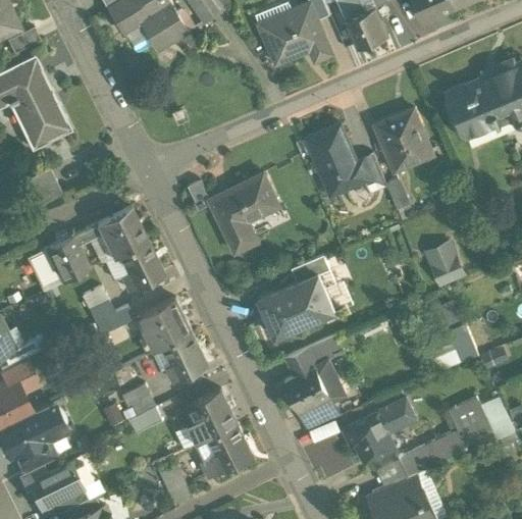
[(4,0),(0,0),(0,40),(19,31),(4,0)]
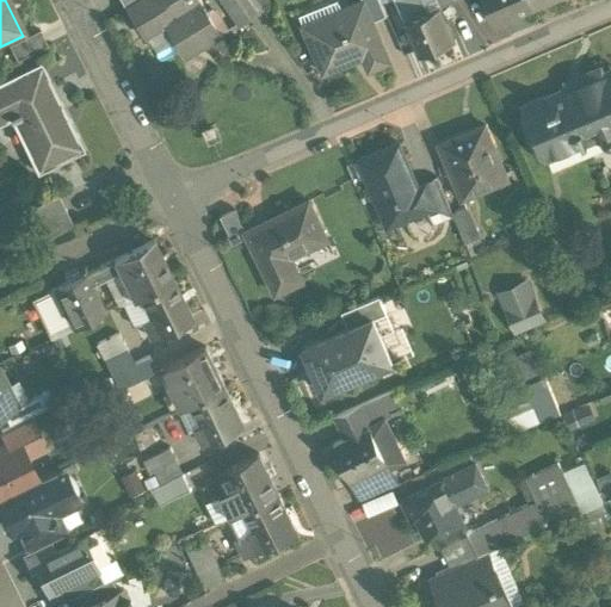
[(196,0),(144,0),(125,12),(144,42),(176,23),(196,56),(221,41),(196,0)]
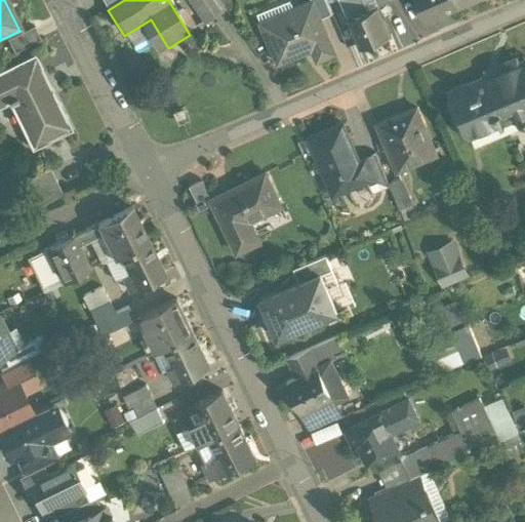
[(216,0),(188,0),(206,25),(224,10),(216,0)]
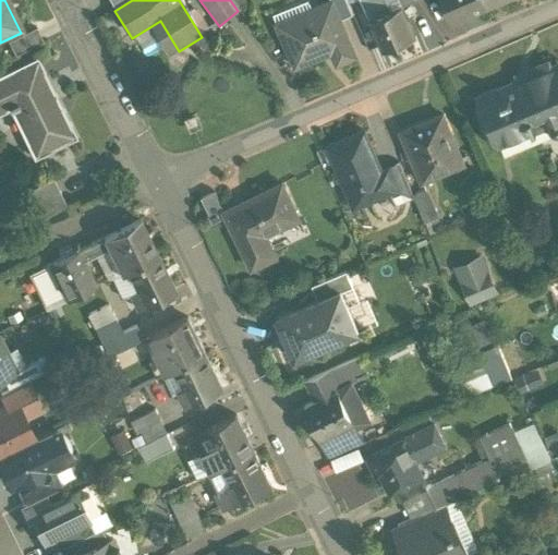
[(352,19),(343,0),(332,0),(329,1),(330,4),(332,4),(341,24),(352,19)]
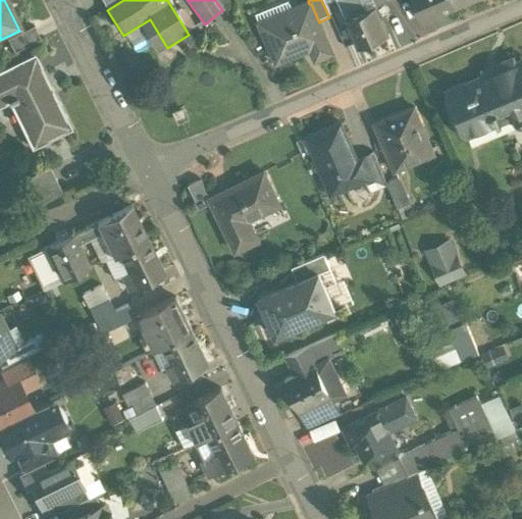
[(336,0),(321,0),(329,17),(342,12),(336,1),(337,0),(336,0)]
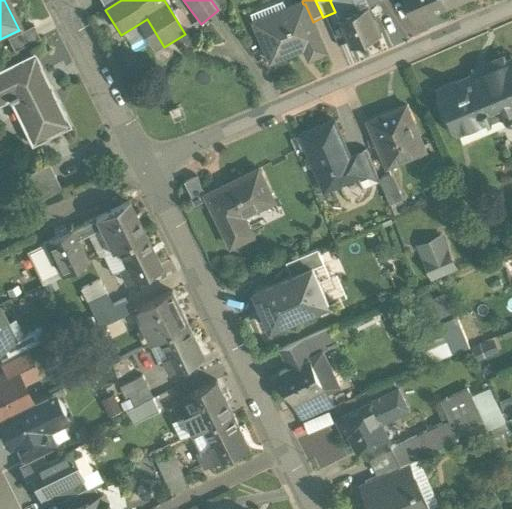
[(331,0),(330,1),(335,12),(352,49),(381,36),(368,9),(358,13),(352,0),(331,0)]
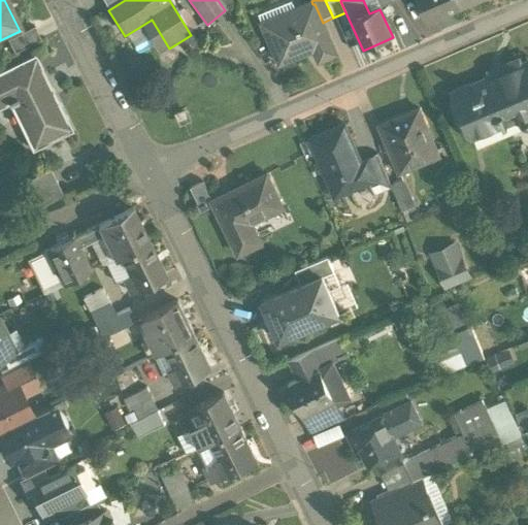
[(456,0),(416,0),(427,25),(461,9),(456,0)]
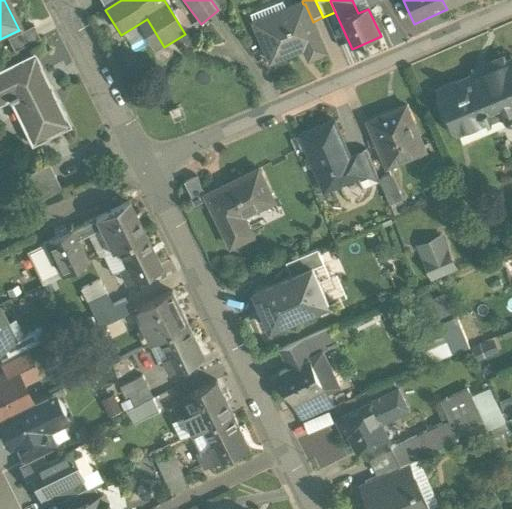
[(442,0),(447,9),(468,0),(442,0)]
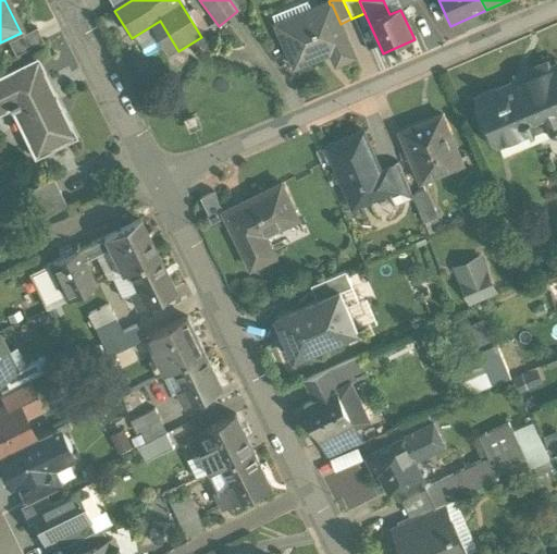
[(330,4),(312,12),(316,19),(286,32),(293,48),(286,51),(295,72),(332,57),(336,68),(355,60),(341,24),(332,4),(330,4)]
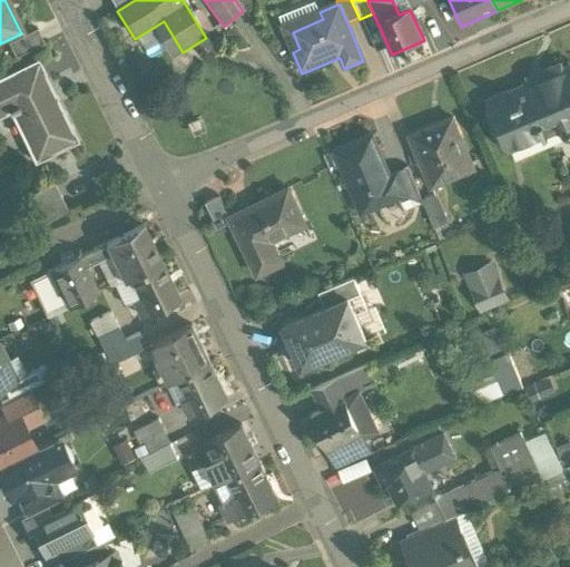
[(37,32),(9,47),(15,59),(43,46),(37,32)]
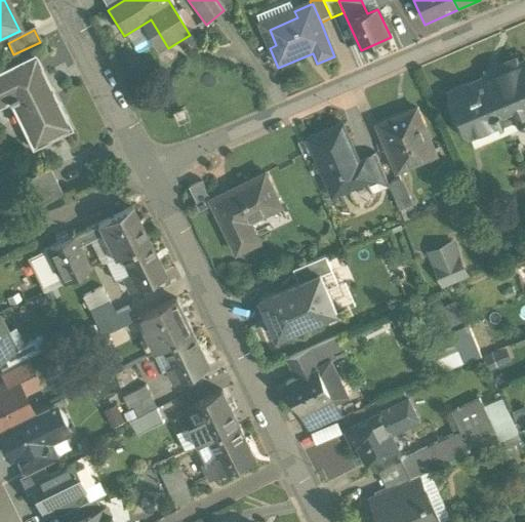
[(70,131),(34,58),(0,75),(0,105),(7,102),(8,106),(15,102),(38,147),(70,131)]
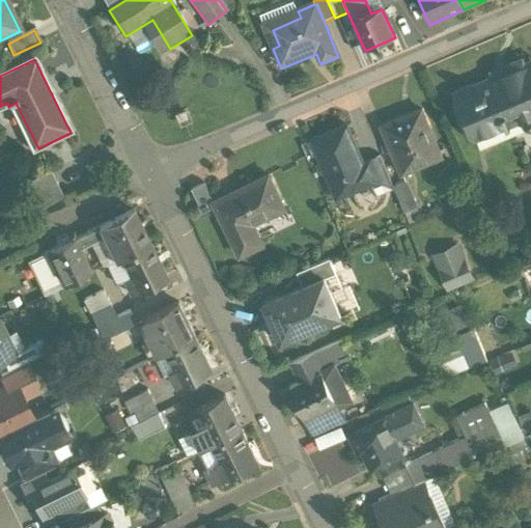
[(530,65),(524,70),(522,63),(495,75),(497,81),(455,99),(474,141),(530,116),(530,65)]
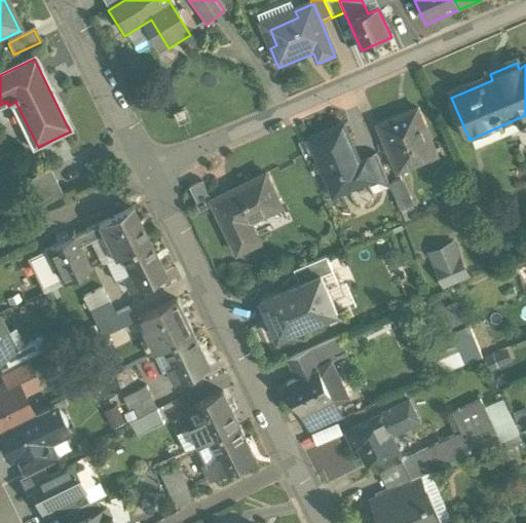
[(418,112),(378,128),(398,174),(438,157),(418,112)]
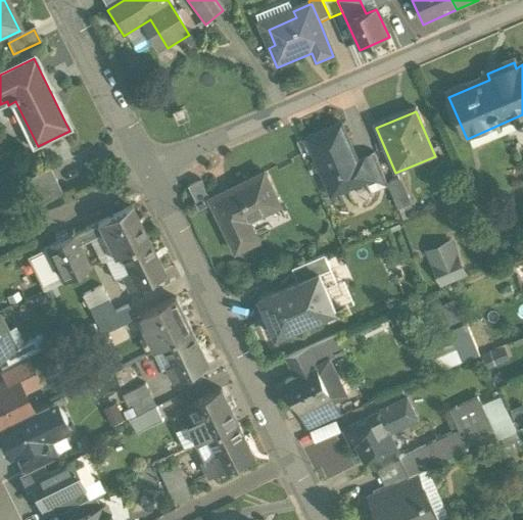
[(341,127),(308,141),(333,196),(363,184),(371,180),(363,161),(358,163),(341,127)]
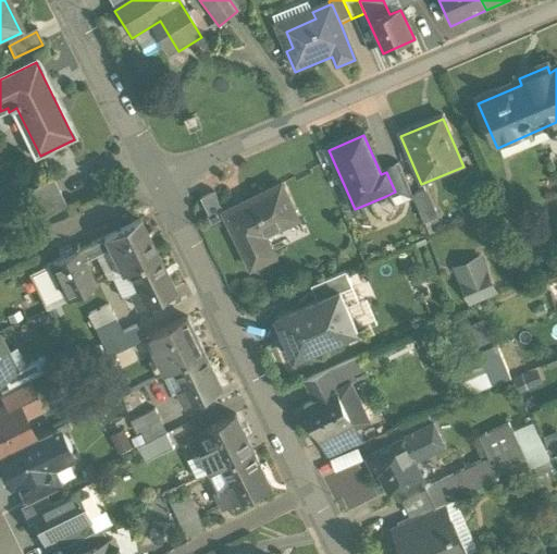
[(399,168),(386,172),(395,192),(386,196),(395,209),(415,201),(413,198),(399,168)]
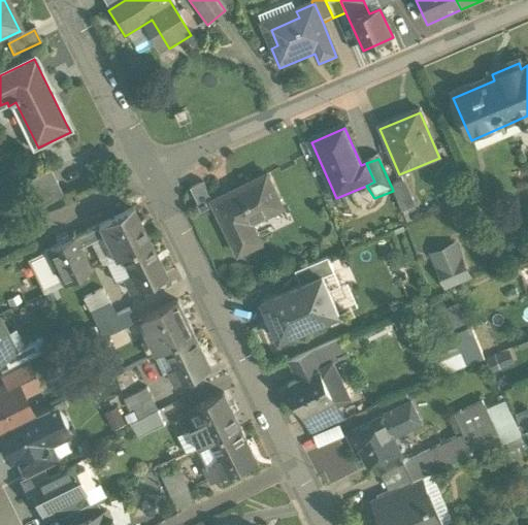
[(50,170),(20,185),(33,211),(63,197),(50,170)]
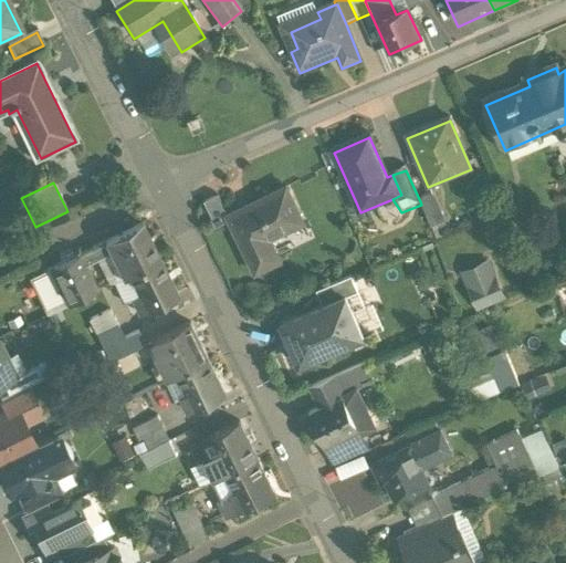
[(286,188),(227,218),(230,222),(255,274),(280,262),(270,241),(304,223),(286,188)]
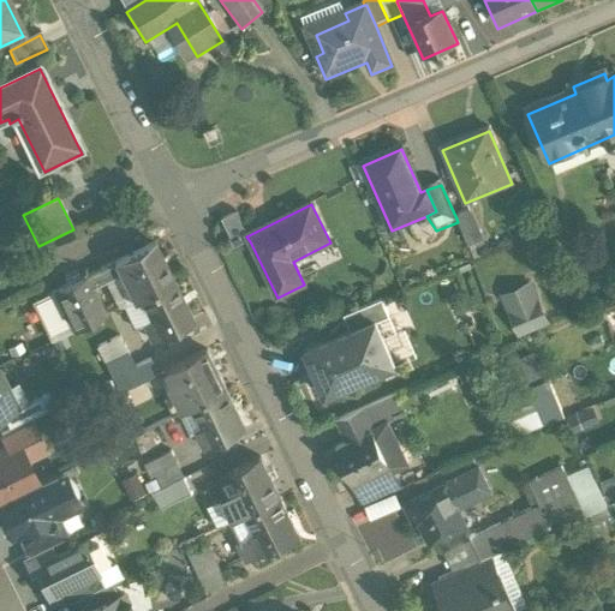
[(471,211),(457,219),(458,222),(470,249),(484,243),(471,211)]
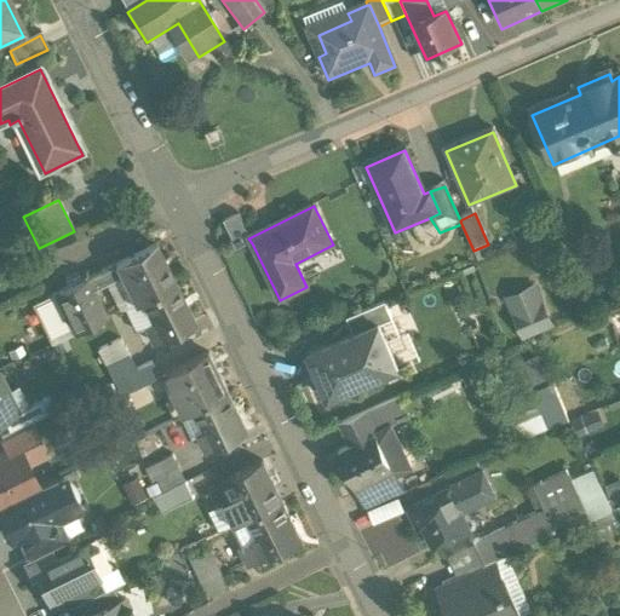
[(237,216),(222,223),(236,252),(252,243),(248,239),(237,216)]
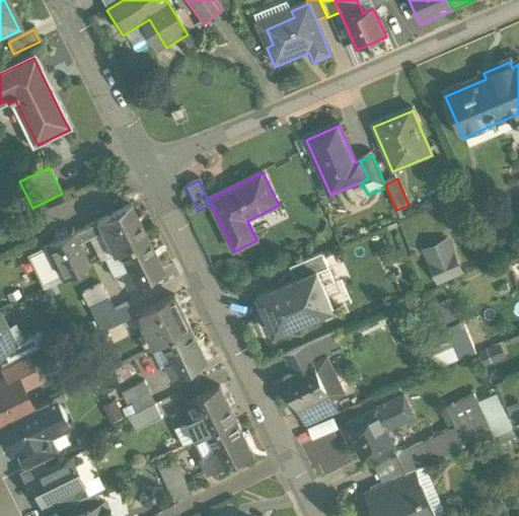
[(129,206),(85,228),(101,261),(103,260),(118,253),(145,239),(129,206)]
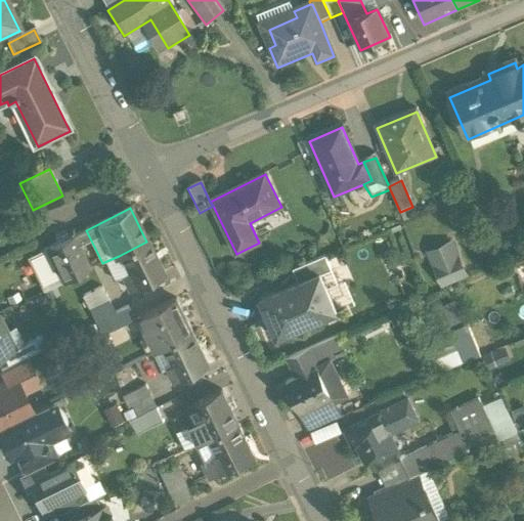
[(76,234),(48,249),(64,281),(87,271),(76,249),(77,249),(81,246),(76,234)]
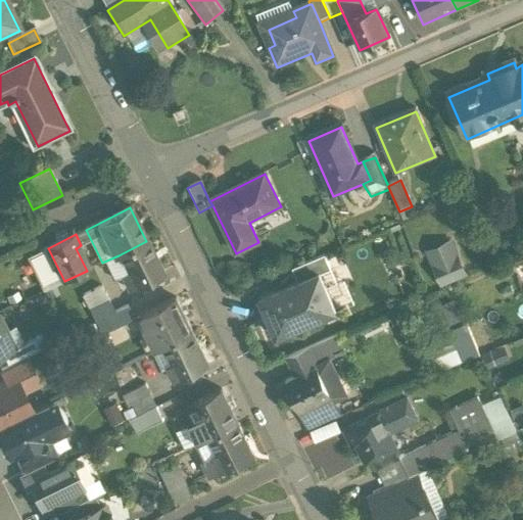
[(146,241),(119,255),(128,273),(122,276),(122,278),(129,291),(163,275),(147,241),(146,241)]
